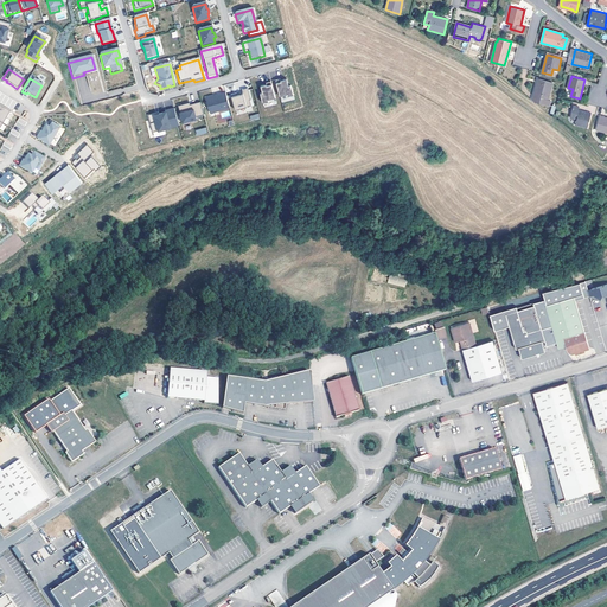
[(537,102),(549,106),(551,100),(548,100),(553,82),(540,78),(535,96),(538,97),(537,102)]
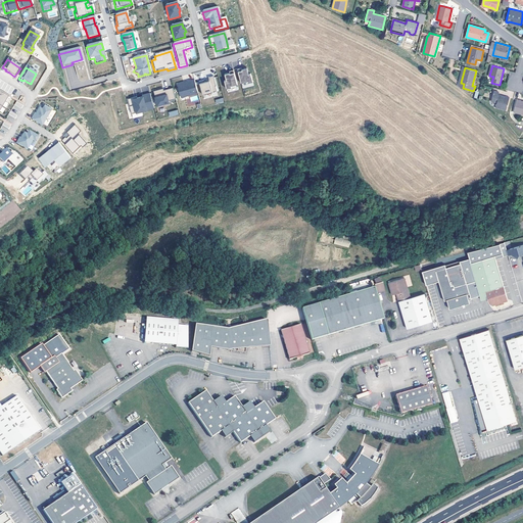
[(241,69),(236,70),(240,85),(246,83),(247,85),(252,83),(250,76),(248,76),(246,69),(243,70),(243,72),(241,73),(241,70),(241,69)]
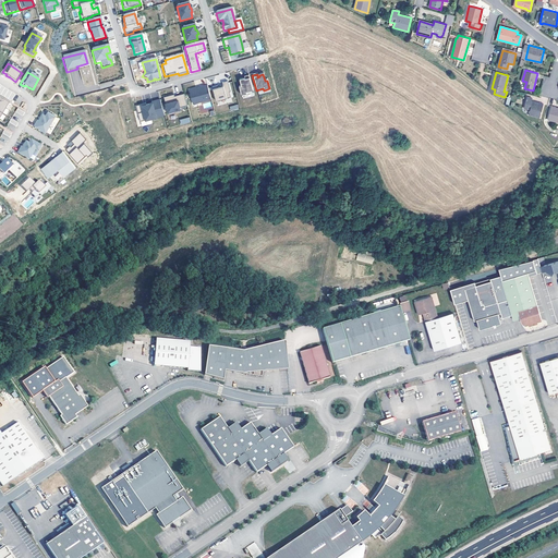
[(252,92),(249,76),(243,77),(244,80),(244,81),(242,82),(242,80),(239,81),(240,87),(238,88),(241,97),(246,95),(245,94),(252,92)]
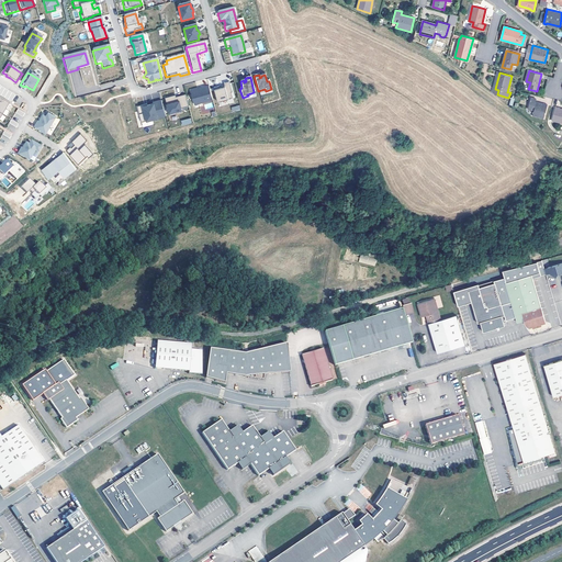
[(232,94),(228,83),(223,86),(224,88),(221,89),(221,90),(218,90),(218,89),(218,88),(213,90),(216,104),(232,100),(231,94),(232,94)]
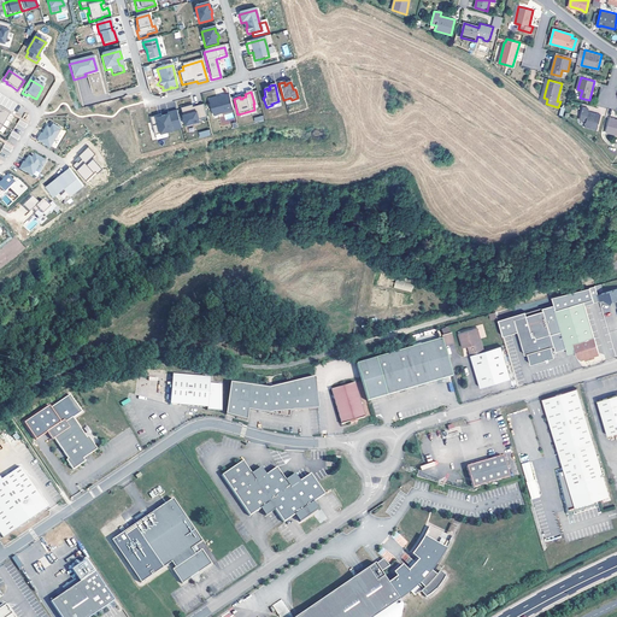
[(0,104),(12,112),(17,105),(0,93),(0,104)]
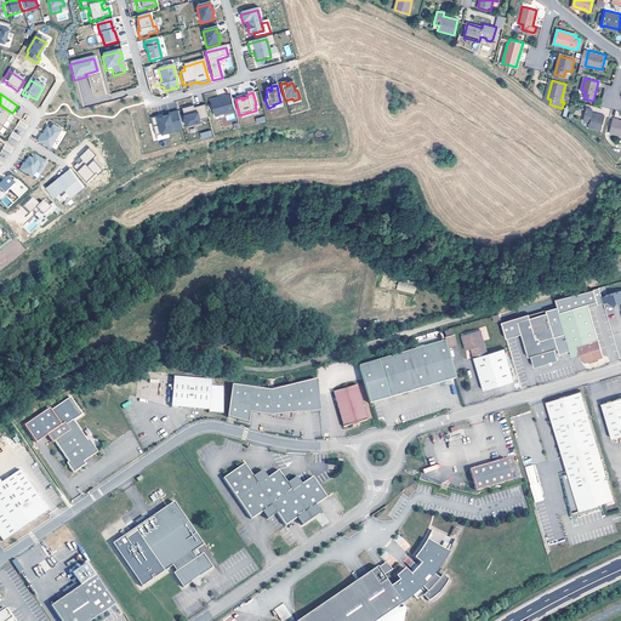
[(234,113),(229,97),(222,100),(222,101),(217,102),(217,101),(210,103),(214,118),(222,115),(222,117),(234,113)]
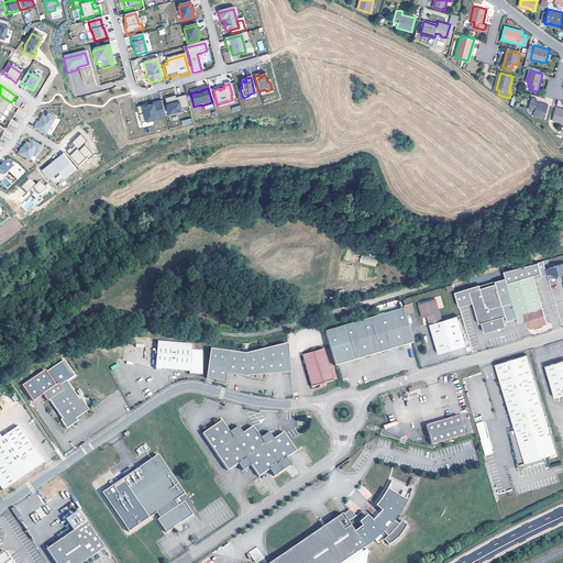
[(185,97),(177,99),(178,101),(176,101),(175,99),(175,98),(164,100),(169,119),(177,117),(176,114),(181,112),(181,111),(188,109),(185,97)]
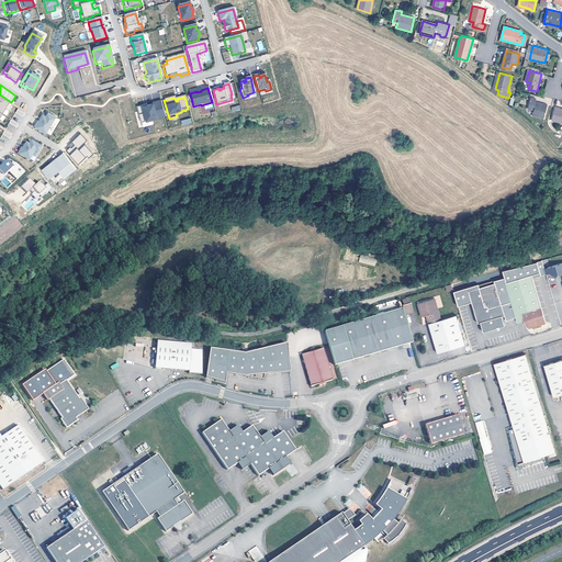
[(532,114),(543,117),(547,103),(543,102),(543,103),(536,102),(537,98),(531,97),(528,109),(534,110),(532,114)]
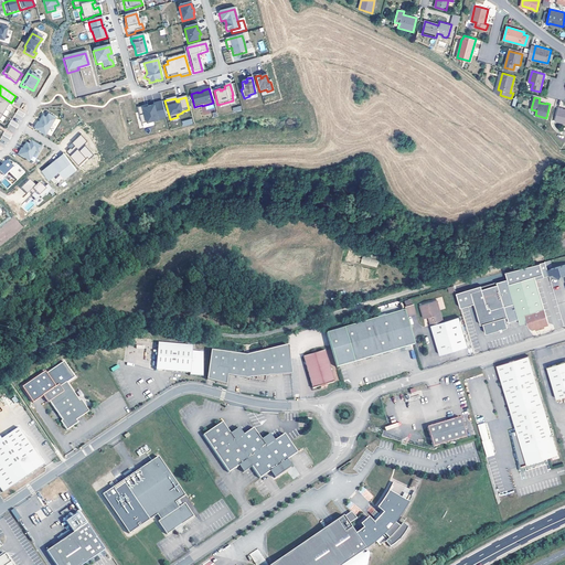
[(138,112),(141,125),(166,118),(161,103),(153,105),(153,107),(147,108),(138,112)]
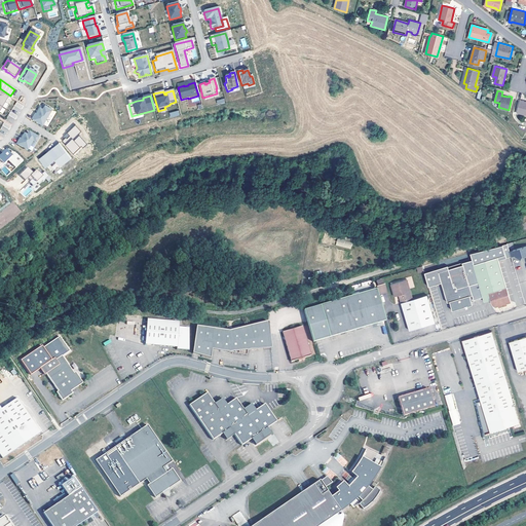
[(525,102),(523,101),(523,100),(520,99),(517,113),(525,114),(525,102)]
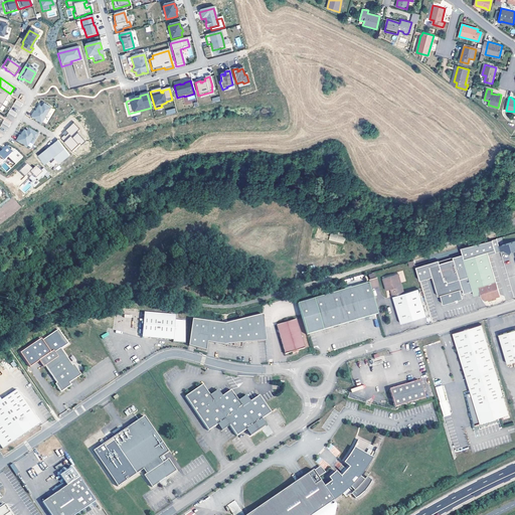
[(41,125),(50,110),(43,106),(41,110),(38,108),(35,114),(34,113),(31,118),(41,125)]
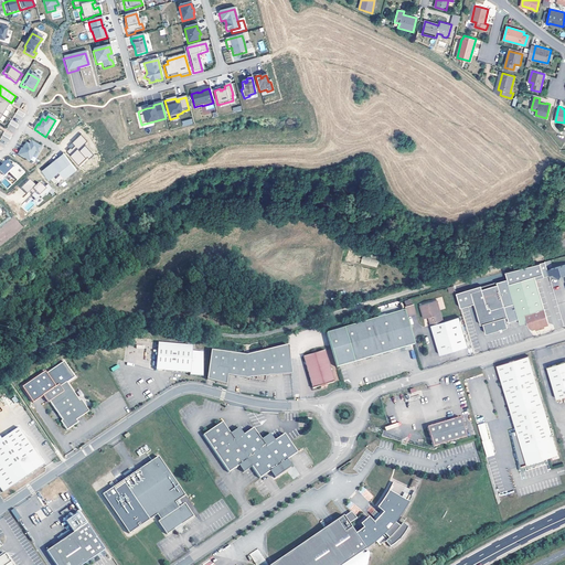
[(81,136),(68,147),(71,149),(67,152),(71,156),(70,157),(78,166),(87,158),(89,159),(94,155),(83,145),(86,141),(81,136)]
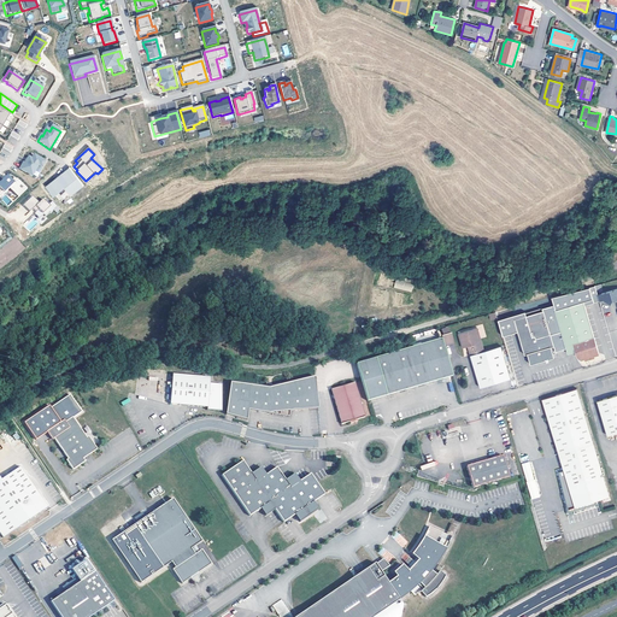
[(41,171),(45,165),(33,158),(30,162),(28,160),(23,166),(22,166),(18,172),(30,180),(37,169),(41,171)]
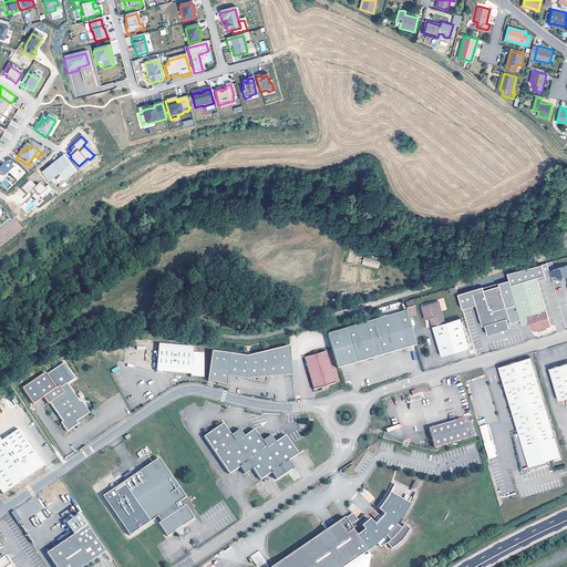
[(51,165),(41,174),(49,184),(59,175),(60,176),(64,183),(76,173),(64,158),(53,167),(51,165)]
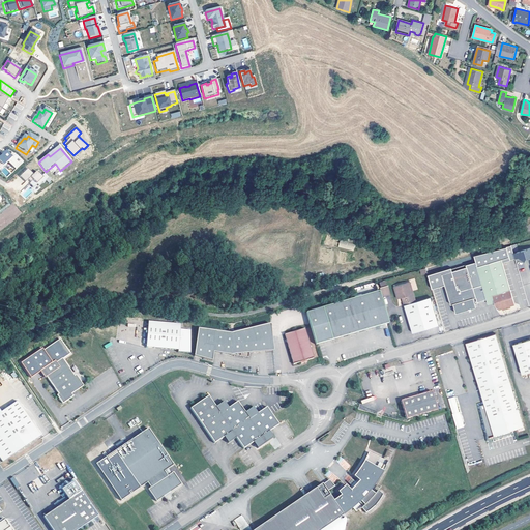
[(15,173),(22,166),(16,159),(11,156),(6,160),(3,156),(0,158),(0,172),(7,166),(15,173)]
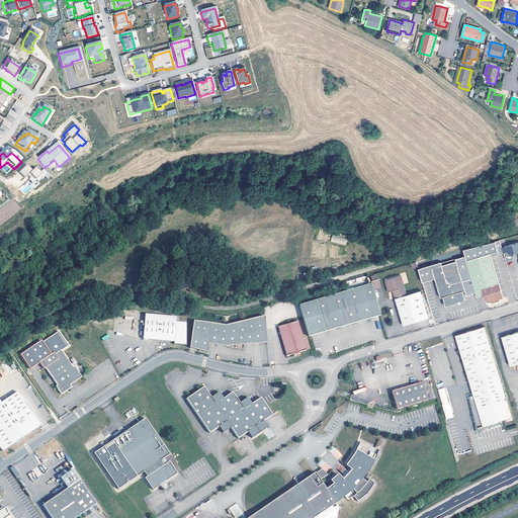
[(54,160),(45,168),(46,169),(55,161),(54,160)]
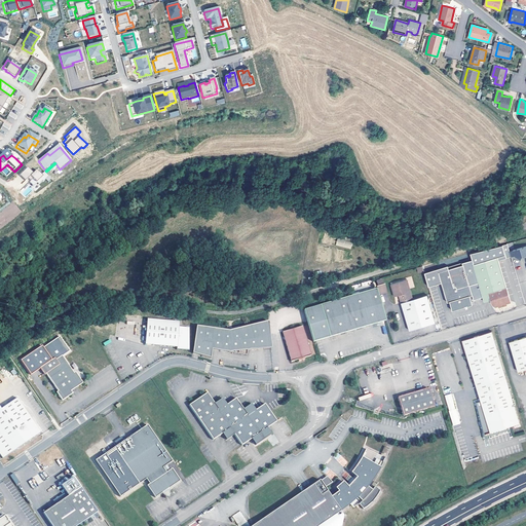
[(29,185),(33,189),(36,186),(38,188),(41,184),(42,185),(47,180),(44,175),(40,178),(36,173),(32,176),(27,171),(19,178),(25,184),(28,181),(31,183),(29,185)]
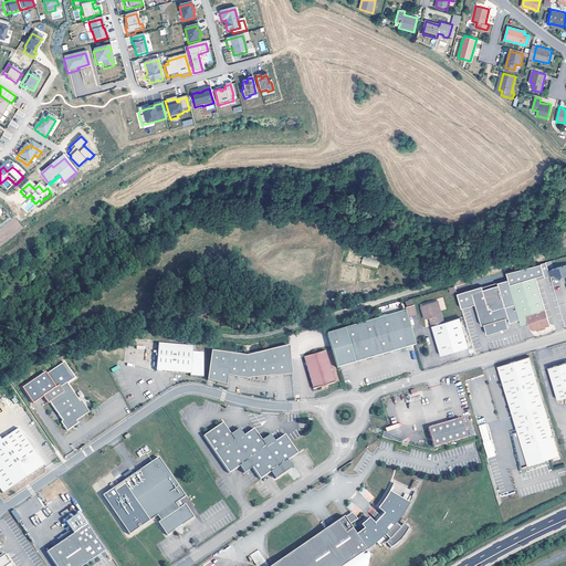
[(364,257),(362,264),(378,269),(380,261),(364,257)]
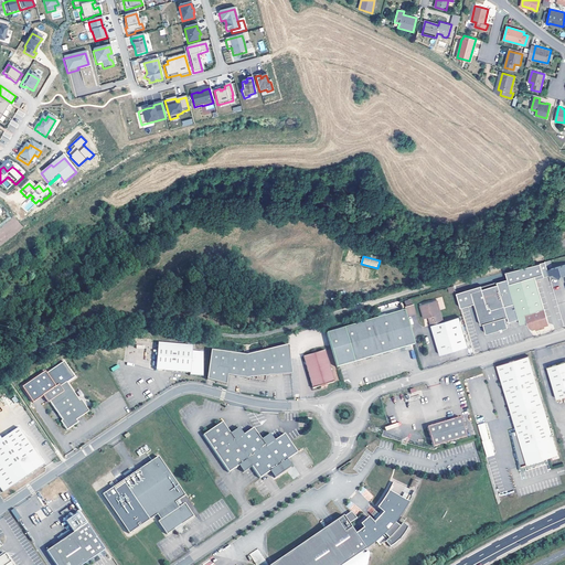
[(507,279),(508,285),(534,277),(547,273),(547,270),(545,262),(504,273),(507,279)]
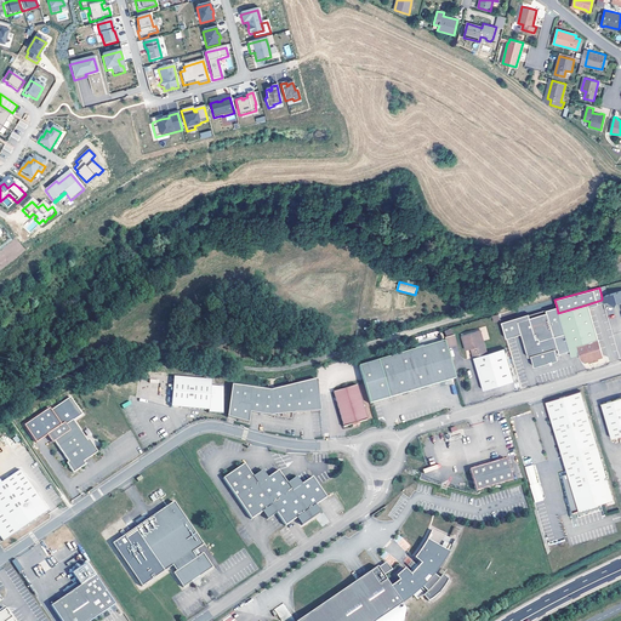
[(620,291),(602,297),(602,300),(603,302),(604,305),(608,303),(615,307),(617,303),(617,302),(620,301),(620,302),(620,301),(620,291)]
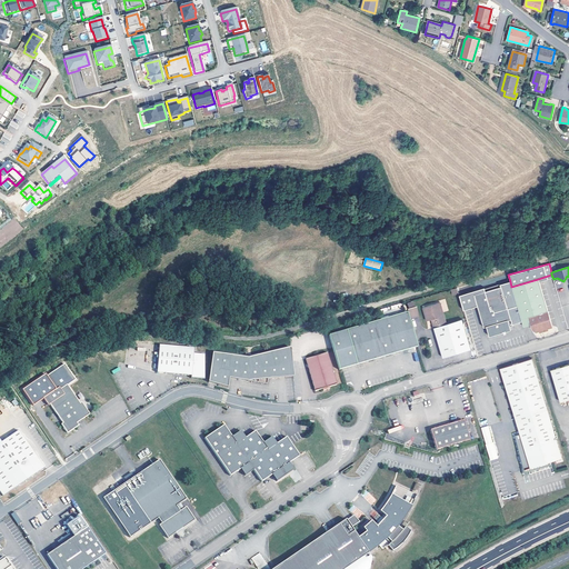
[(538,279),(511,287),(518,306),(522,321),(523,326),(530,325),(532,330),(535,331),(541,330),(542,331),(548,329),(547,328),(551,327),(539,282),(538,279)]
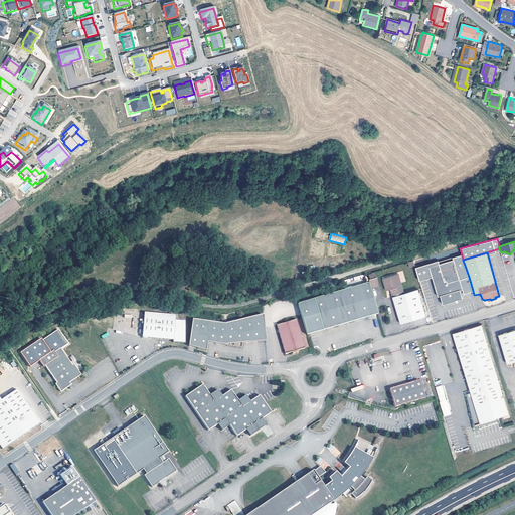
[(419,282),(433,278),(439,297),(444,295),(446,304),(461,299),(458,291),(463,289),(460,280),(469,277),(463,260),(462,254),(439,262),(438,261),(415,268),(419,282)]
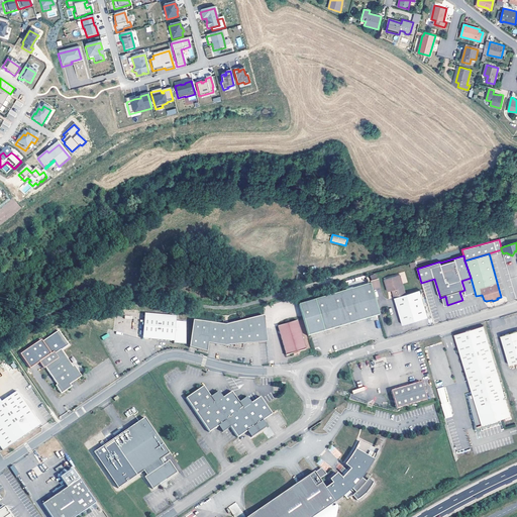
[(406,295),(400,276),(385,280),(388,291),(392,290),(402,325),(427,318),(420,291),(406,295)]
